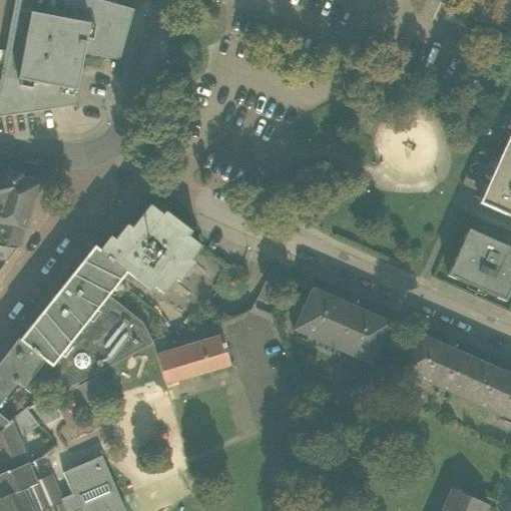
[(16,0),(2,73),(0,85),(0,115),(52,107),(51,104),(76,100),(78,90),(19,79),(31,11),(90,22),(85,52),(120,58),(129,28),(122,26),(128,6),(106,0),(16,0)]
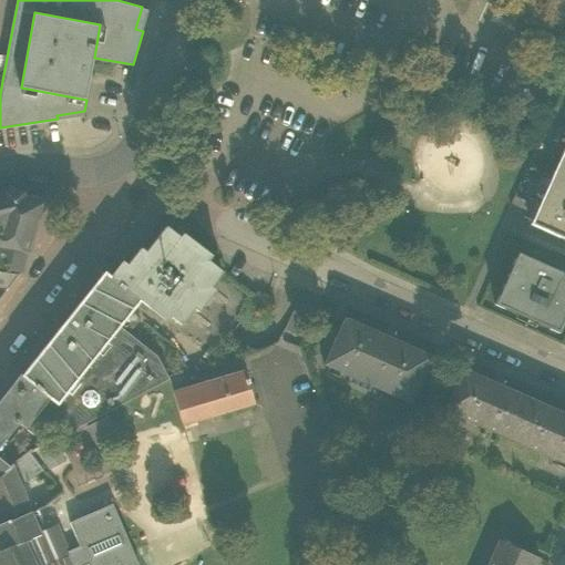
[(135,29),(143,31),(150,9),(142,7),(135,29)]
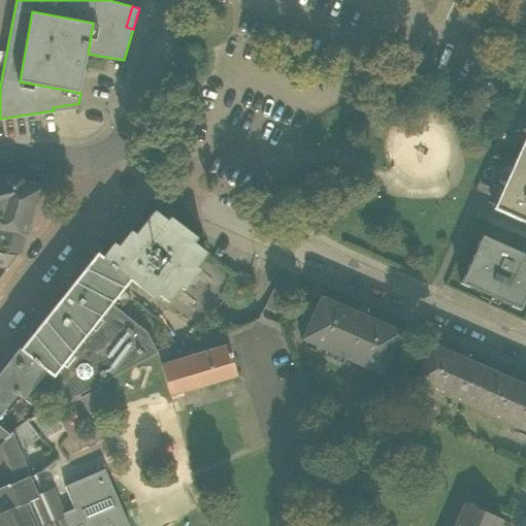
[(20,81),(80,93),(88,54),(93,23),(32,11),(20,81)]
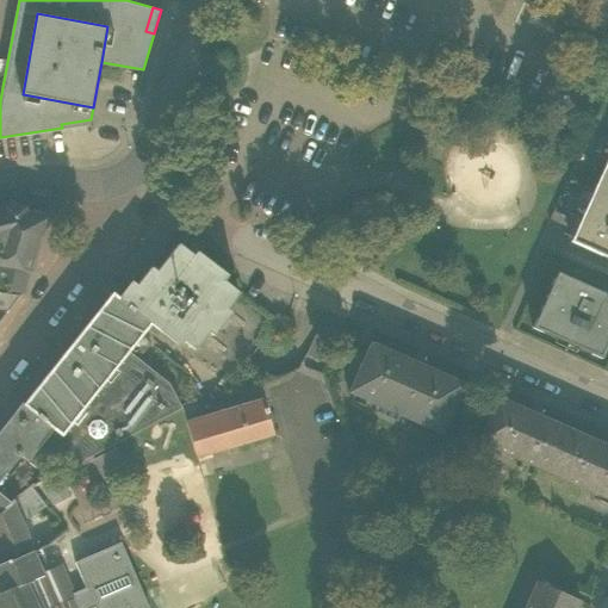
[(607,161),(574,240),(607,255),(607,161)]
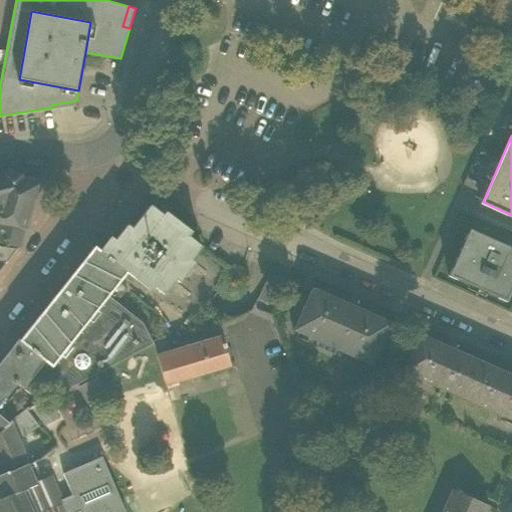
[(24,228),(27,229),(33,206),(41,182),(19,176),(18,178),(8,175),(0,176),(0,223),(1,223),(24,228)]
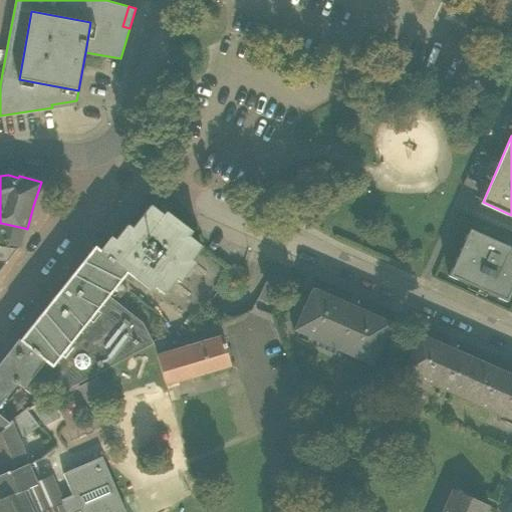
[(141,274),(166,293),(177,278),(181,281),(196,262),(192,259),(203,246),(177,225),(180,221),(167,211),(164,215),(152,205),(133,228),(129,224),(105,253),(129,271),(138,278),(141,274)]
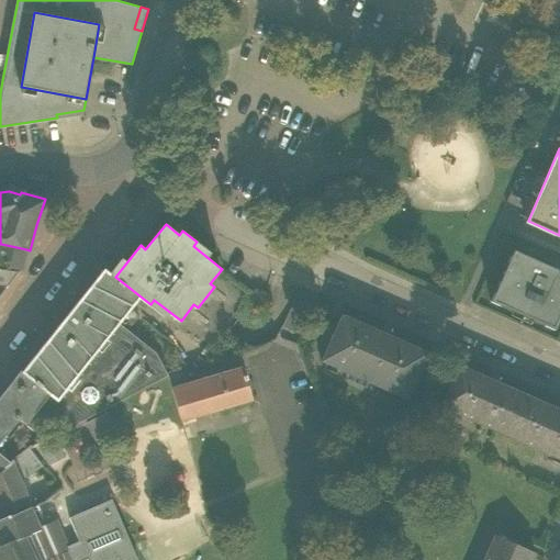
[(1,244),(0,244),(0,261),(22,267),(26,249),(1,244)]
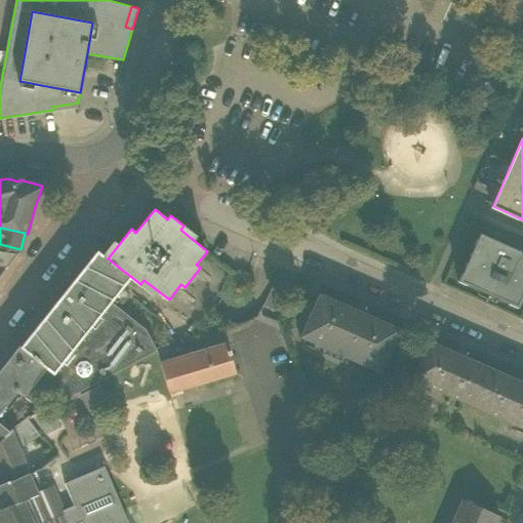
[(522,251),(481,233),(459,281),(480,290),(482,283),(501,292),(498,298),(519,307),(522,298),(522,251)]
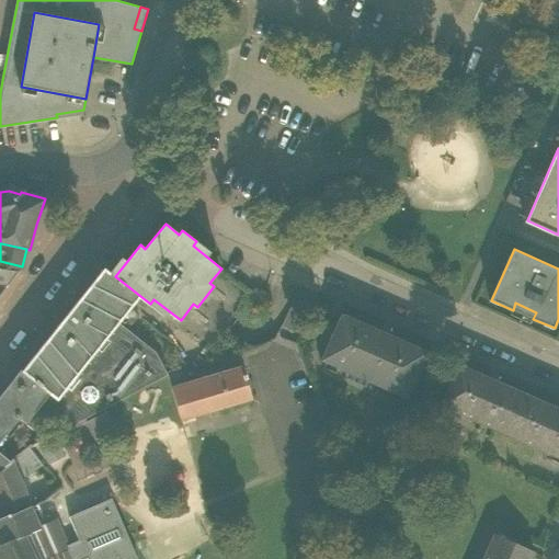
[(0,283),(8,285),(18,271),(0,267),(0,283)]
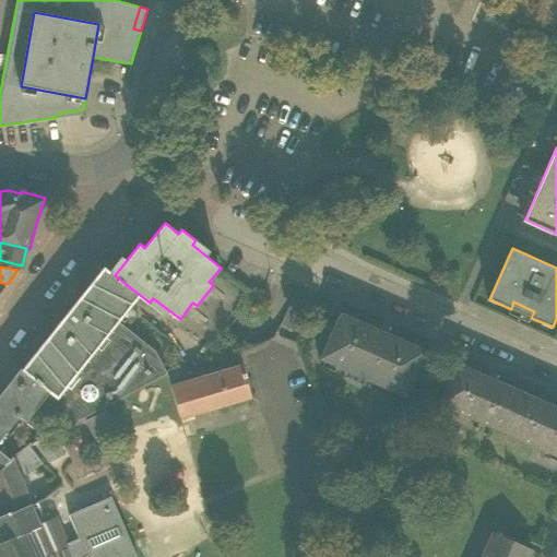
[(104,268),(23,369),(50,392),(58,398),(120,321),(140,295),(115,275),(104,268)]
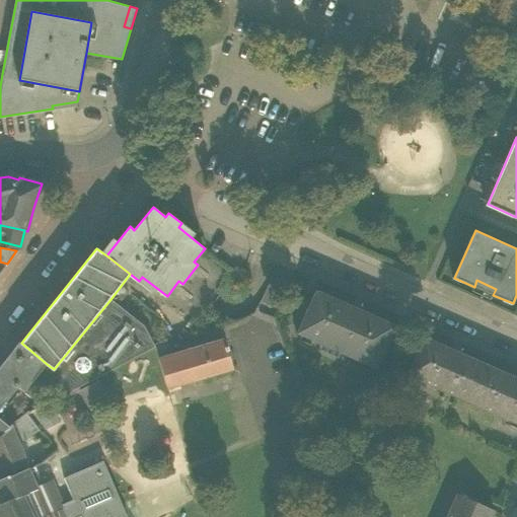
[(298,333),(377,367),(395,324),(316,290),(298,333)]
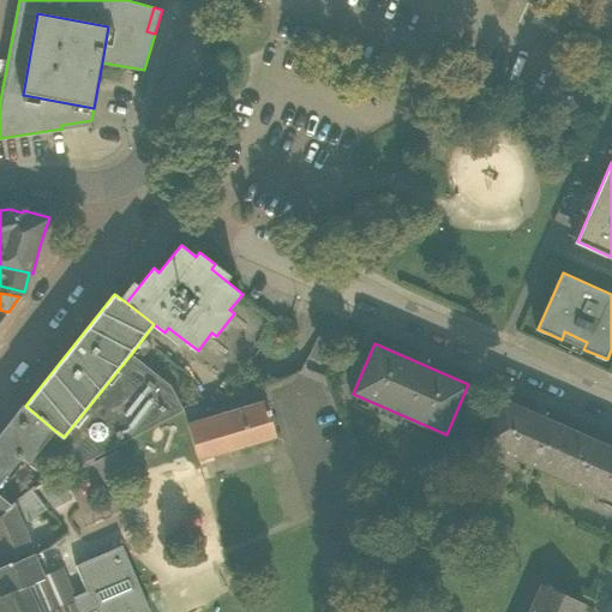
[(325,363),(343,370),(348,358),(331,351),(325,363)]
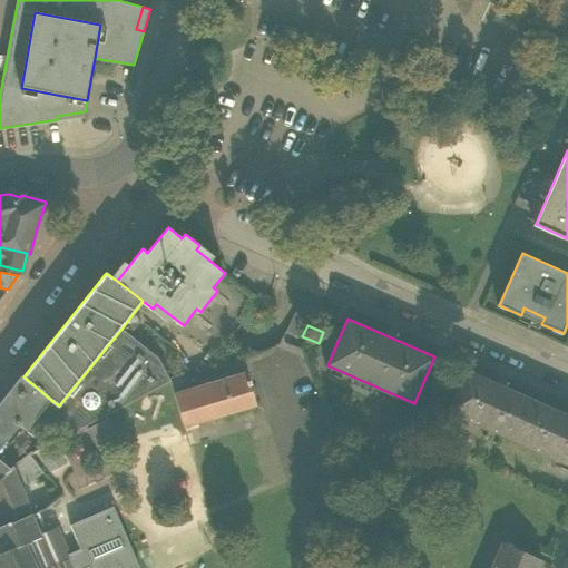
[(123,327),(59,405),(86,424),(173,380),(160,359),(123,327)]
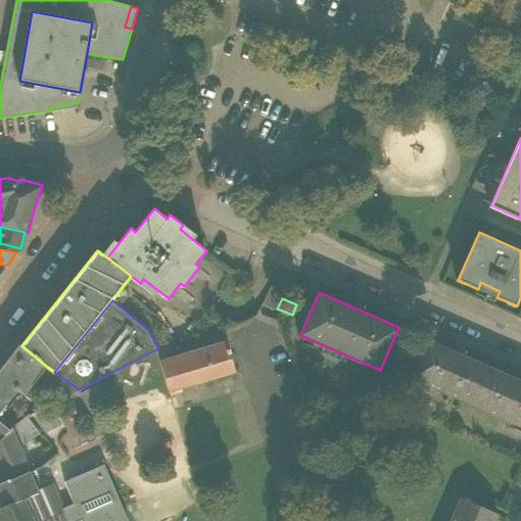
[(160,361),(170,390),(235,370),(230,352),(231,352),(227,340),(160,361)]
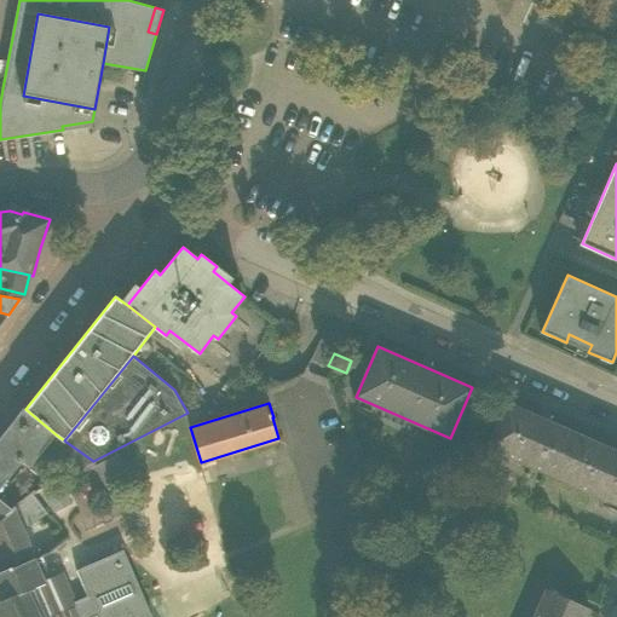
[(488,447),(560,478),(580,434),(507,403),(488,447)]
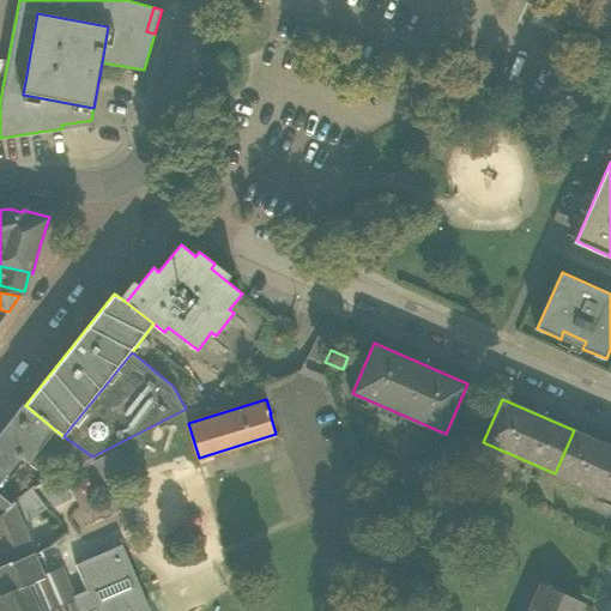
[(29,461),(55,430),(25,405),(24,404),(0,434),(0,465),(8,472),(22,455),(29,461)]
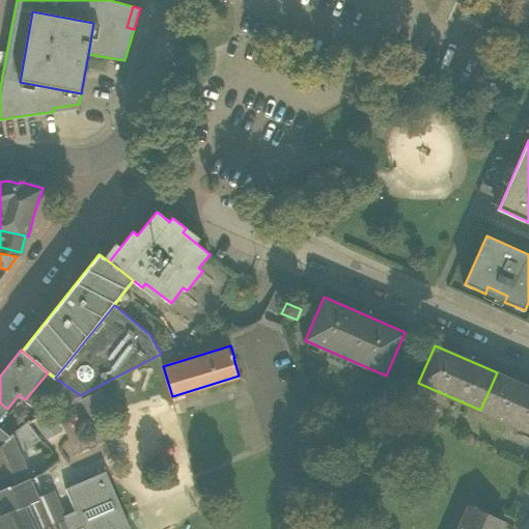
[(528,386),(497,372),(480,410),(528,430),(528,386)]
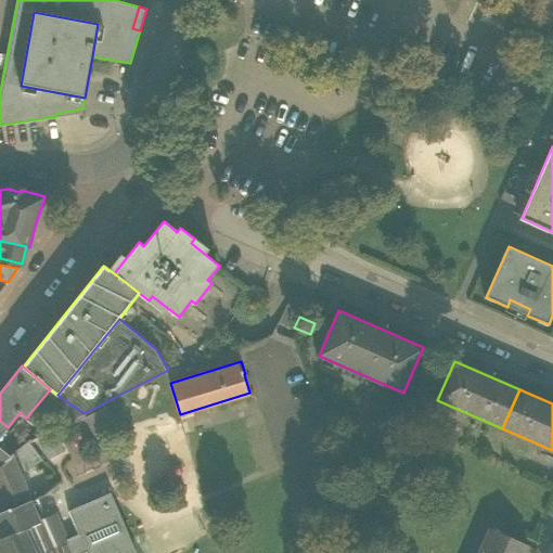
[(107,404),(85,416),(98,441),(120,428),(107,404)]
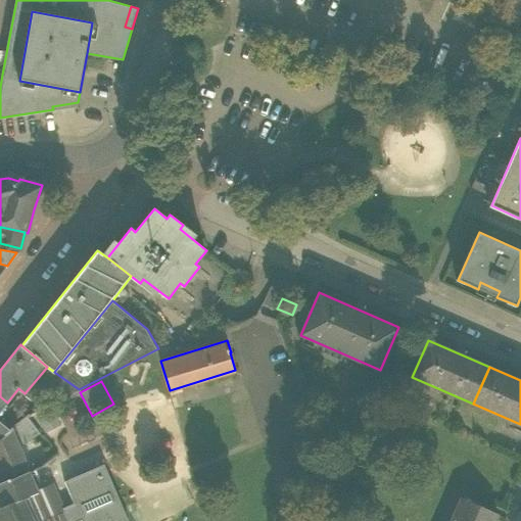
[(0,420),(0,412),(7,403),(0,396),(0,438),(11,429),(0,420)]
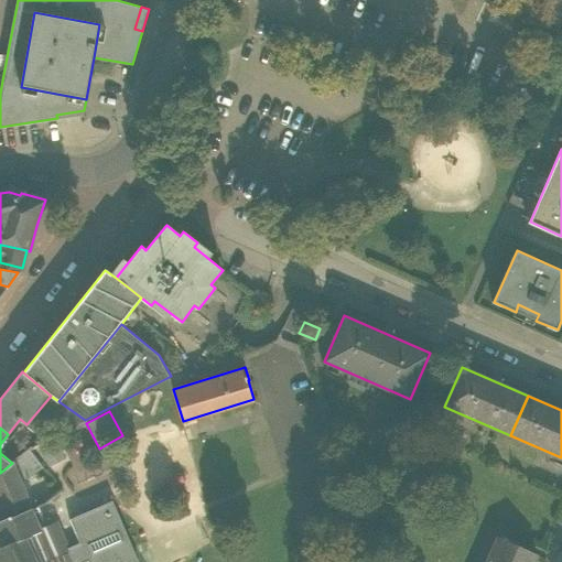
[(66,456),(57,440),(41,449),(50,465),(66,456)]
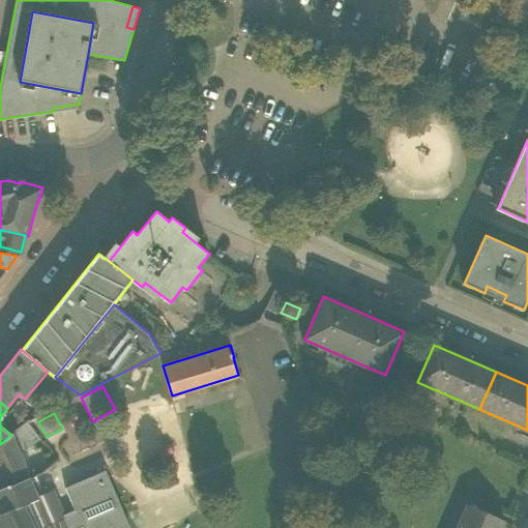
[(0,480),(3,489),(30,476),(20,451),(26,448),(41,438),(29,421),(11,435),(0,444),(0,480)]
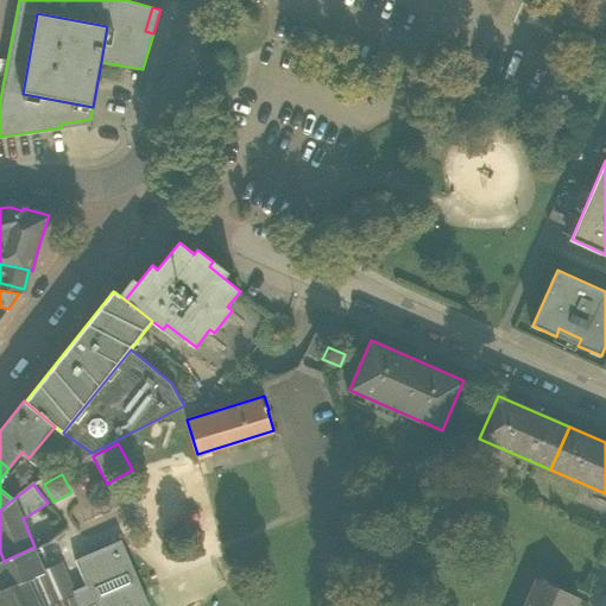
[(87,585),(74,591),(75,592),(73,597),(77,605),(88,605),(95,604),(95,605),(150,605),(121,538),(76,559),(87,585)]
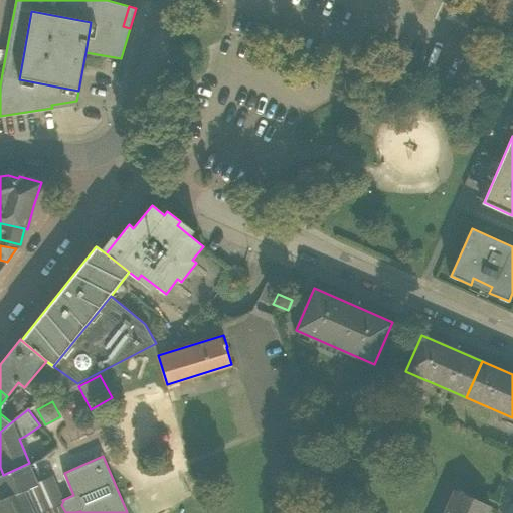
[(0,512),(37,512),(27,489),(37,485),(36,482),(29,463),(3,475),(0,476),(0,512)]
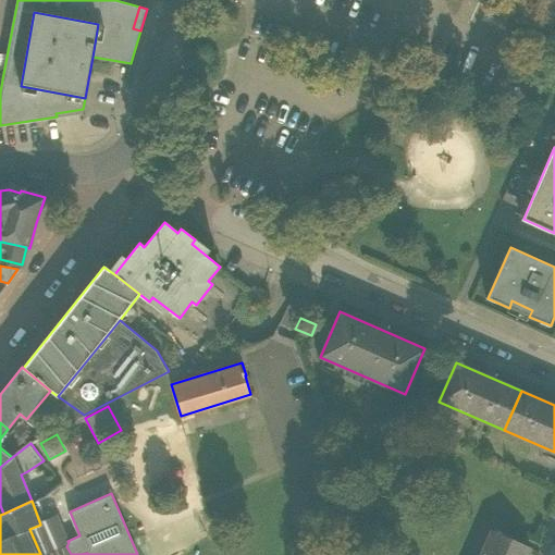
[(56,515),(39,521),(40,525),(29,529),(40,554),(71,554),(66,546),(69,542),(68,541),(56,515)]
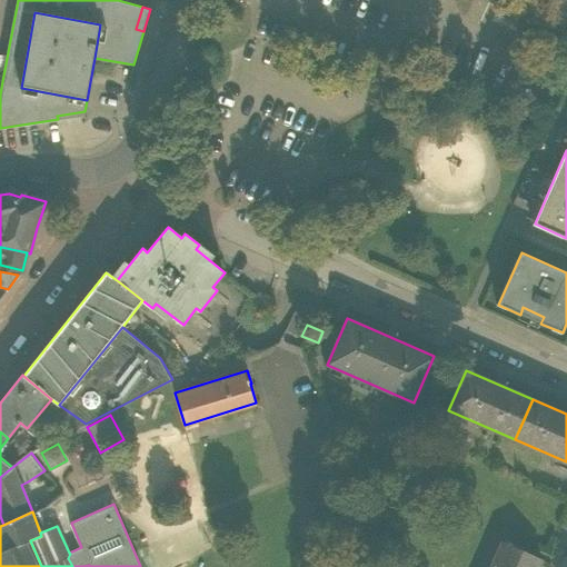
[(504,541),(491,566),(537,566),(541,558),(540,558),(504,541)]
